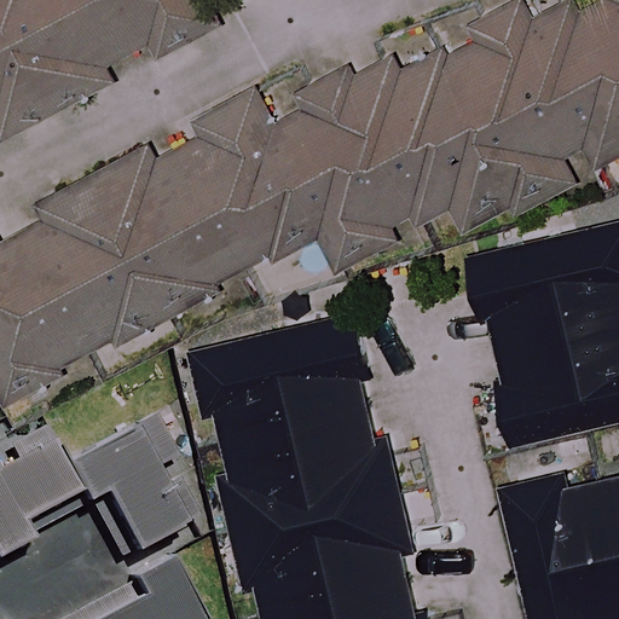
[(618,0),(595,0),(583,7),(579,0),(556,0),(537,11),(531,0),(519,0),(474,25),(481,36),(452,53),(446,41),(405,65),(395,48),(354,71),(348,63),(300,91),(307,104),(279,121),(254,79),(190,115),(198,131),(165,150),(154,132),(30,203),(39,219),(11,235),(4,221),(0,223),(0,358),(23,398),(73,370),(70,365),(119,339),(123,348),(227,289),(221,278),(262,255),(268,266),(325,233),(346,268),(403,236),(394,221),(416,208),(426,225),(458,206),(473,230),(514,206),(519,215),(585,177),(574,157),(590,149),(602,171),(618,160),(618,0)]
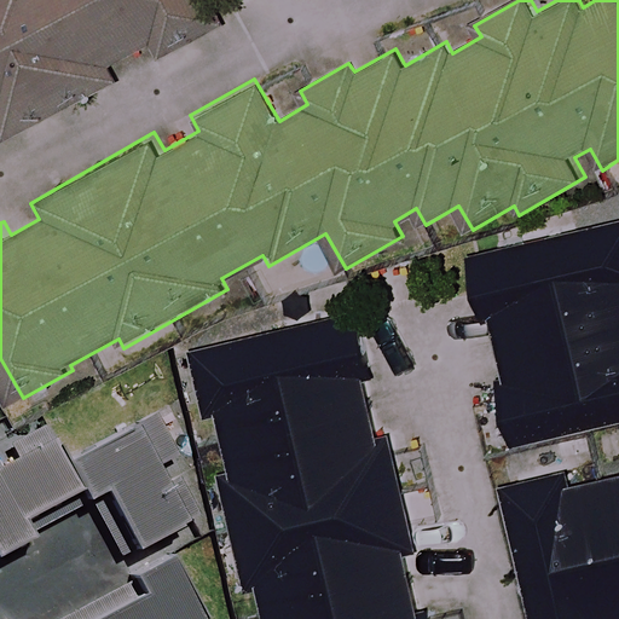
[(111,64),(155,42),(161,53),(226,22),(214,0),(0,0),(0,123),(5,134),(119,77),(111,64)]
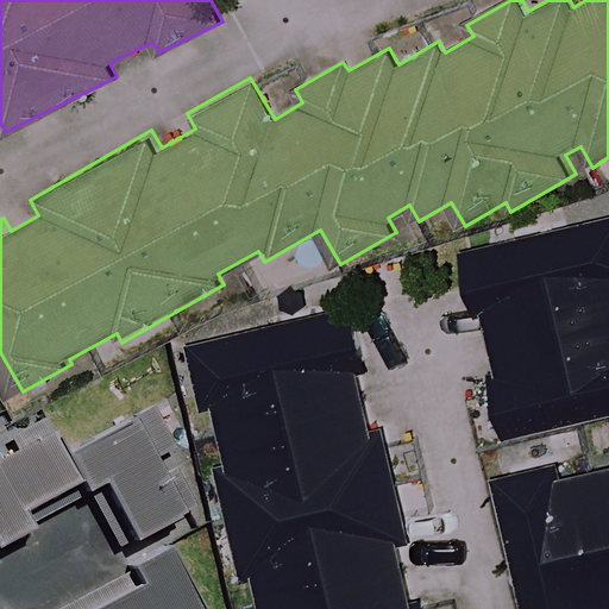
[(513,428),(608,405),(608,215),(469,251),(482,306),(490,303),(507,371),(498,372),(513,428)]
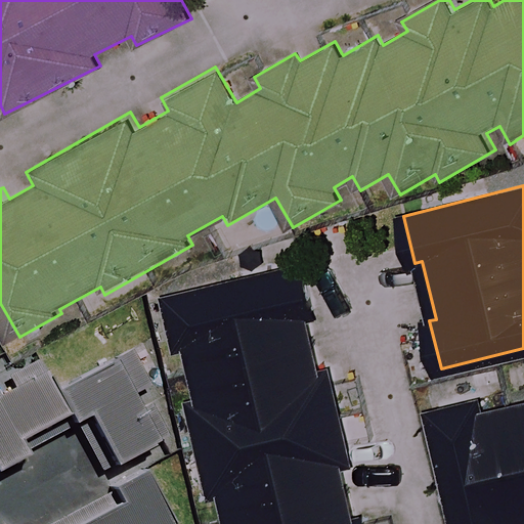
[(302,265),(168,297),(179,343),(186,341),(201,399),(190,401),(211,485),(218,483),(228,523),(366,523),(363,511),(355,513),(342,460),(352,457),(331,368),(319,370),(306,318),(314,316),(302,265)]
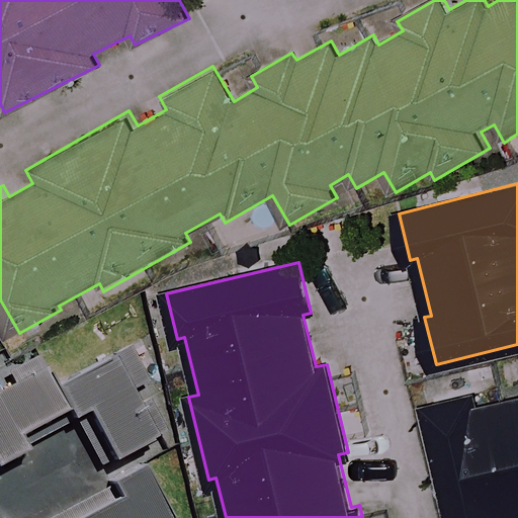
[(32,354),(0,370),(0,463),(29,449),(70,428),(78,424),(100,467),(162,436),(137,387),(162,375),(145,342),(51,390),(32,354)]
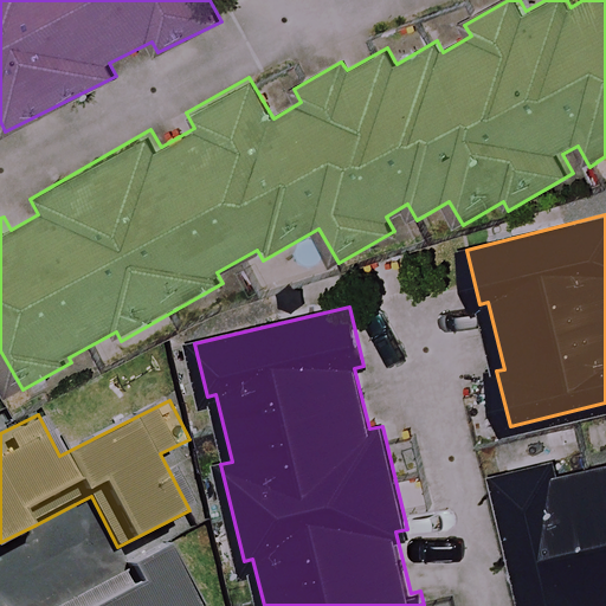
[(605,444),(488,474),(520,605),(594,605),(605,603),(605,444)]
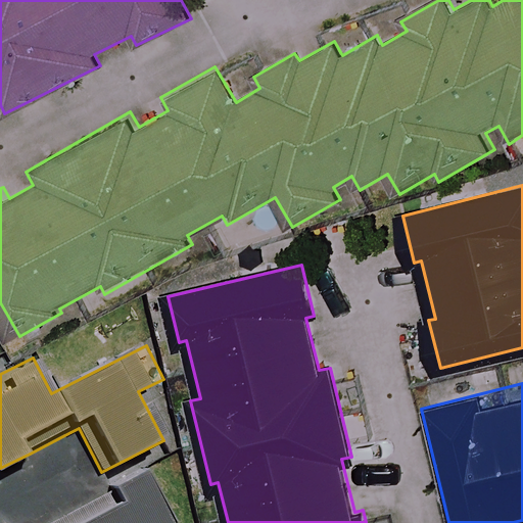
[(168,522),(141,474),(49,522),(168,522)]
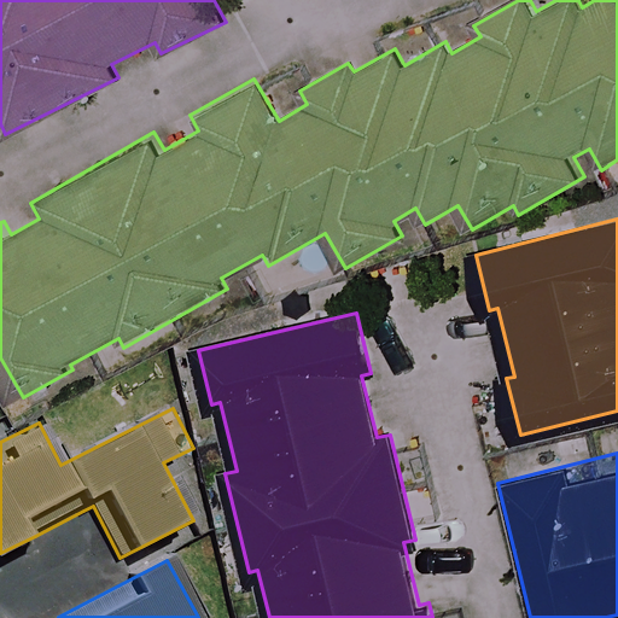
All buildings are outlined.
